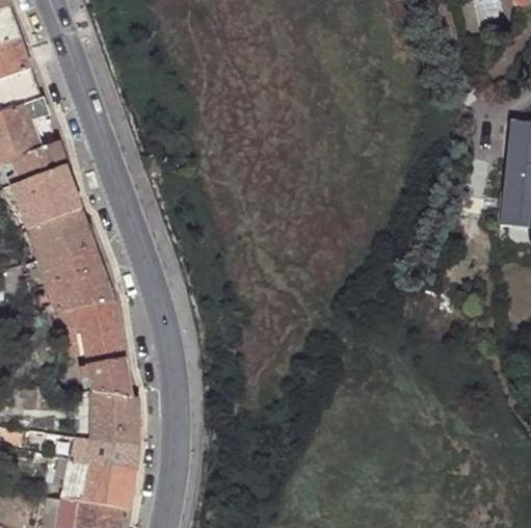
[(0,42),(18,34),(7,5),(0,7),(0,42)]
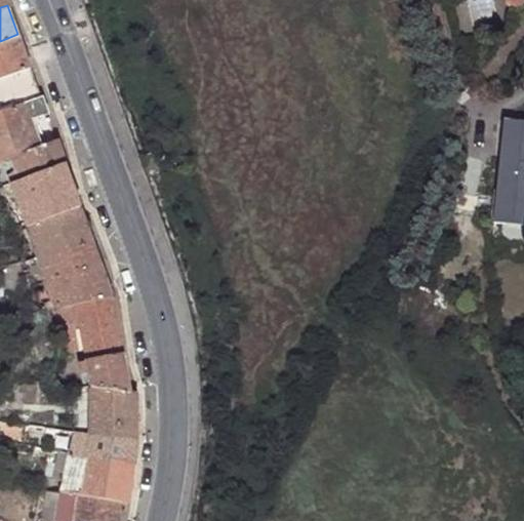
[(0,74),(28,64),(17,34),(0,41),(0,74)]
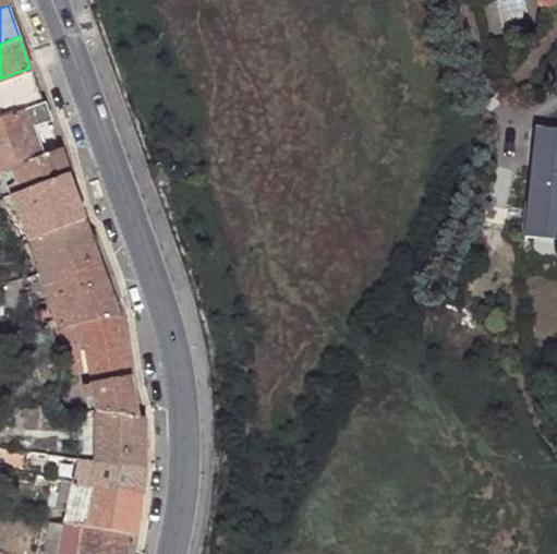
[(0,168),(9,165),(41,153),(32,123),(48,118),(29,68),(0,79),(0,168)]
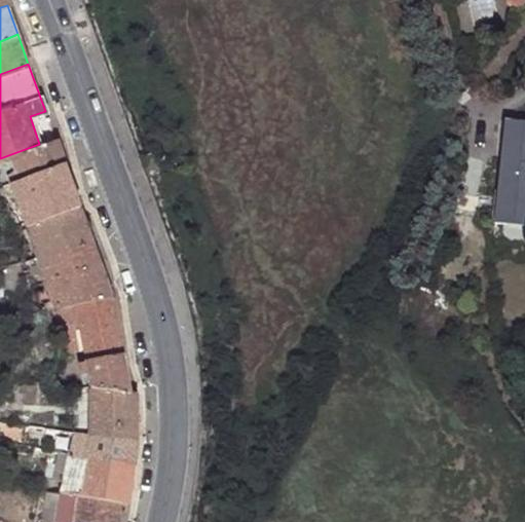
[(524,118),(507,117),(495,221),(524,223),(524,118)]
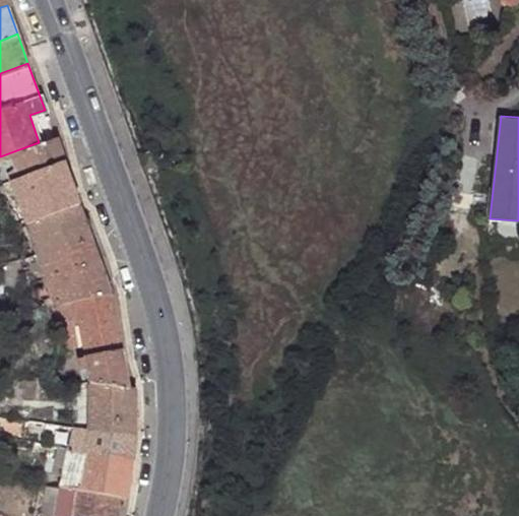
[(39,142),(8,153),(13,168),(7,170),(10,179),(25,221),(26,221),(78,202),(64,163),(54,136),(39,142)]
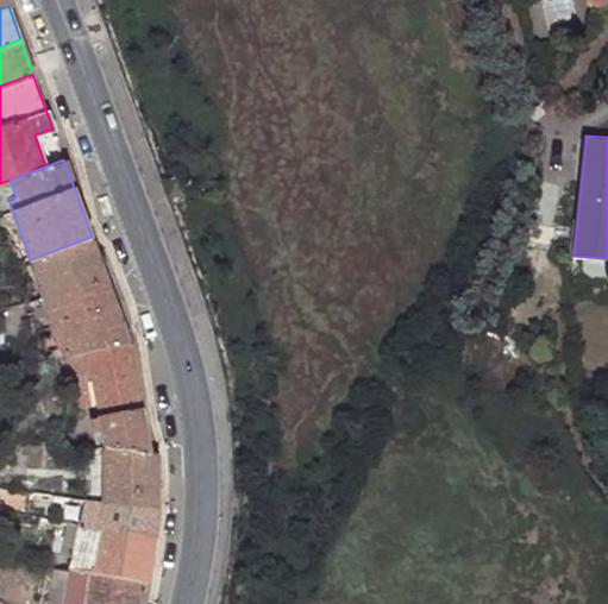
[(30,259),(12,209),(2,213),(22,263),(30,259)]
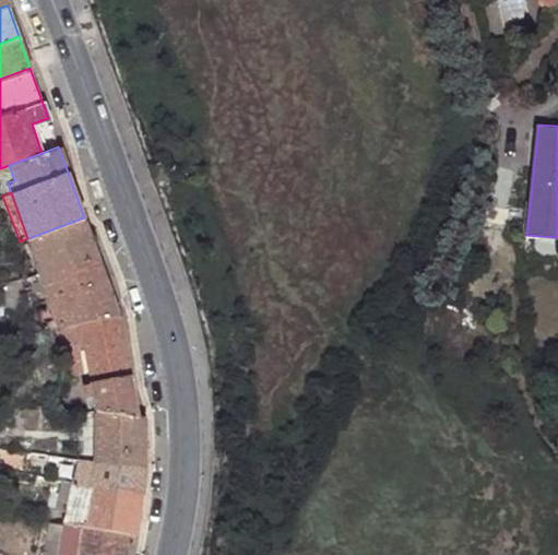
[(84,217),(28,238),(39,269),(42,275),(50,272),(98,255),(84,217)]
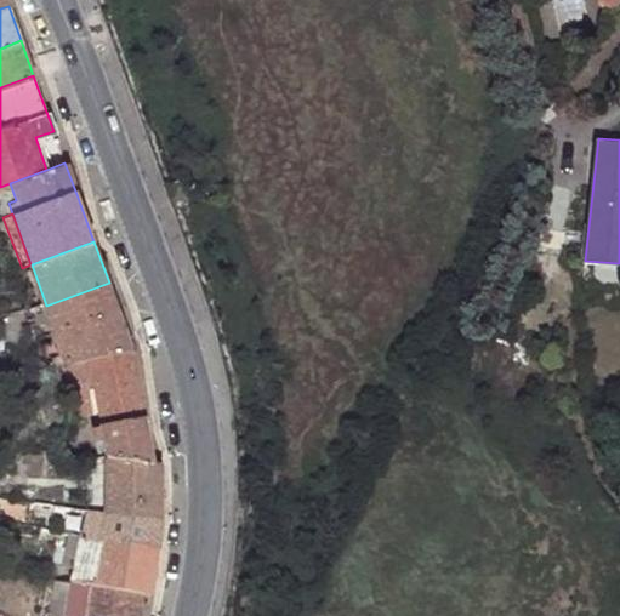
[(119,309),(109,283),(56,302),(46,306),(49,313),(55,329),(119,309)]
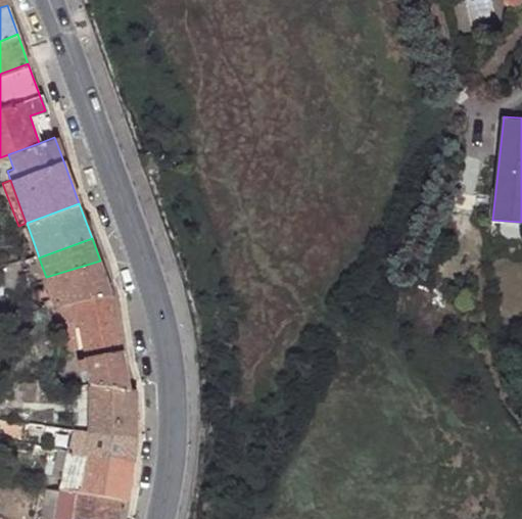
[(39,257),(37,251),(22,255),(25,263),(39,257)]
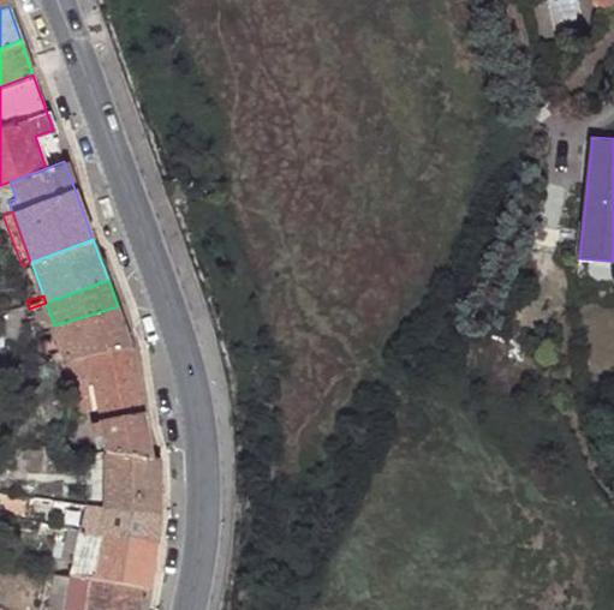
[(48,310),(46,303),(29,309),(31,315),(48,310)]
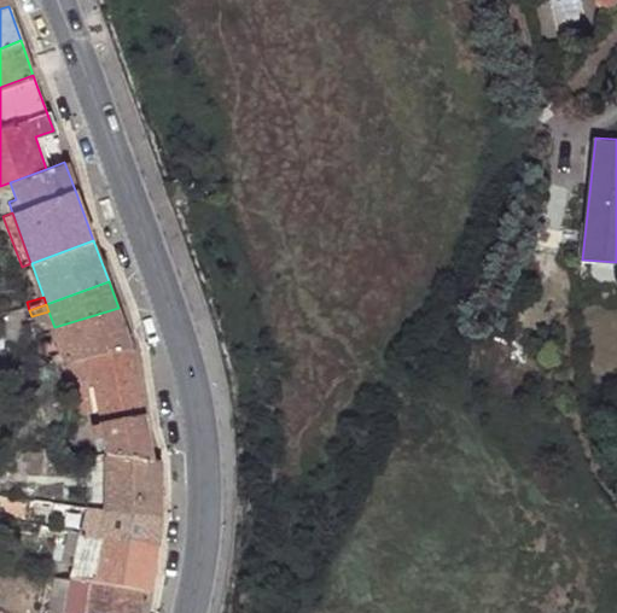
[(132,345),(118,308),(54,327),(59,342),(65,358),(88,354),(132,345)]
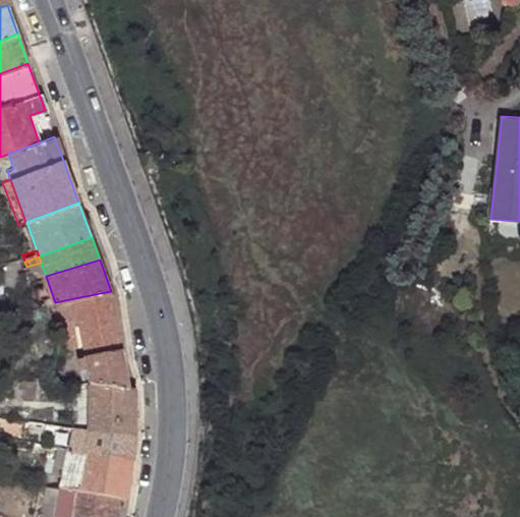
[(13,264),(0,266),(0,270),(2,277),(9,276),(15,274),(13,264)]
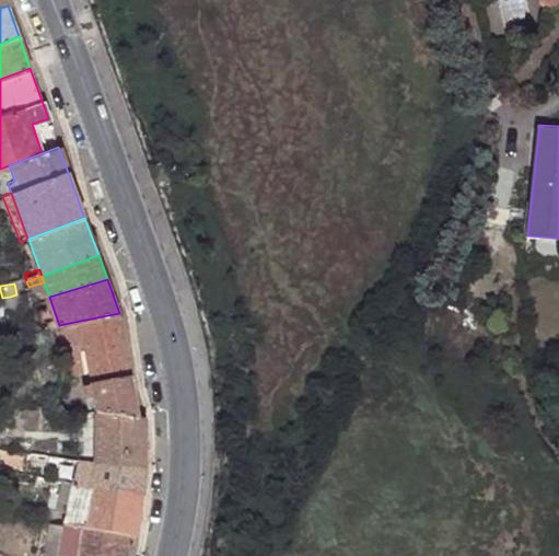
[(2,298),(4,310),(12,308),(10,297),(2,298)]
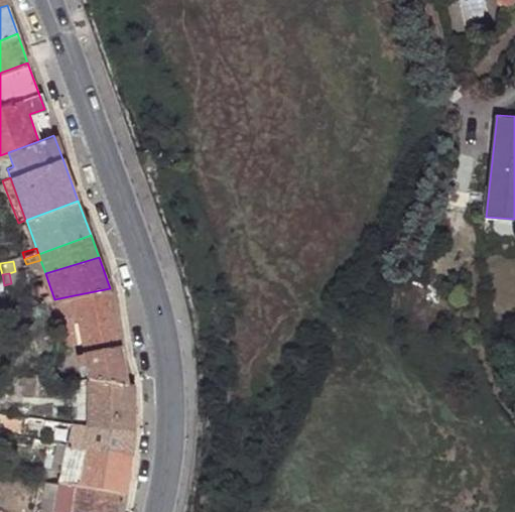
[(54,299),(49,285),(42,288),(47,303),(51,302),(55,302),(54,299)]
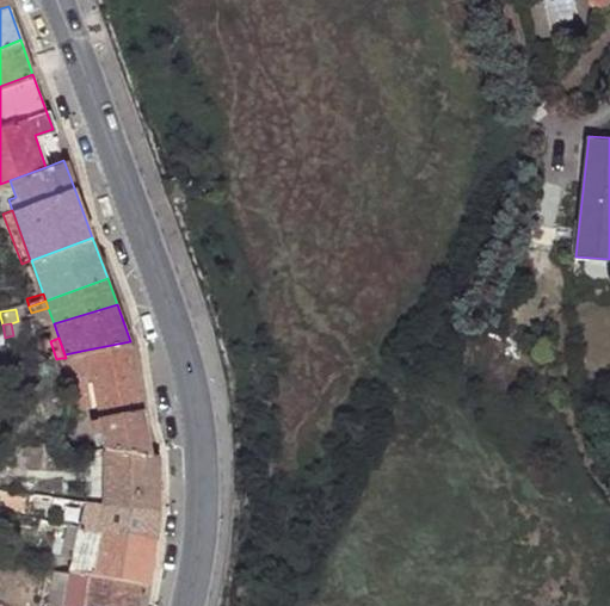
[(143,409),(130,341),(87,350),(94,393),(96,401),(98,415),(99,419),(143,409)]
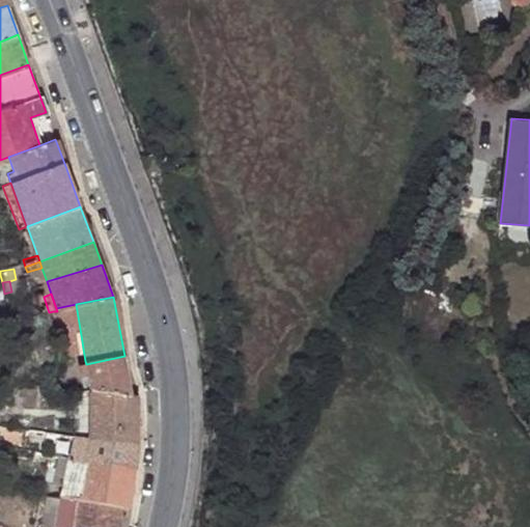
[(82,341),(76,304),(56,308),(57,311),(53,311),(66,344),(82,341)]
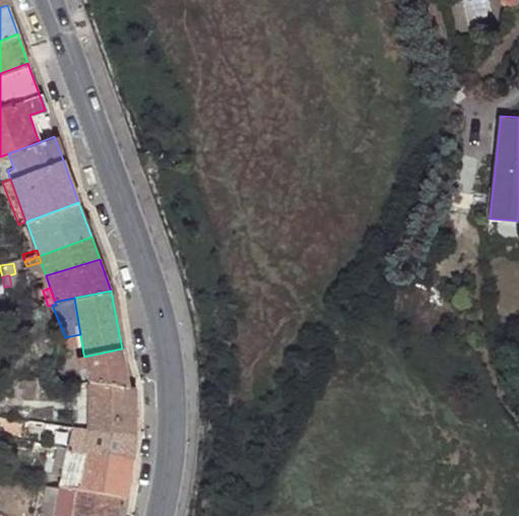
[(81,341),(80,334),(65,337),(68,343),(74,342),(81,341)]
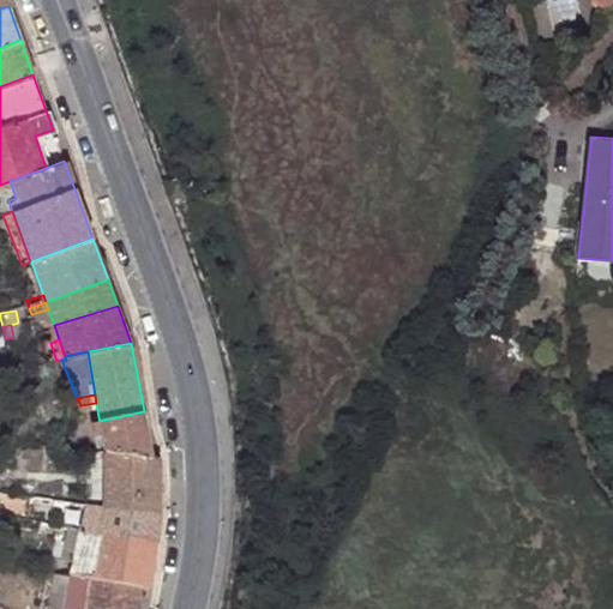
[(98,417),(96,403),(88,404),(90,420),(98,417)]
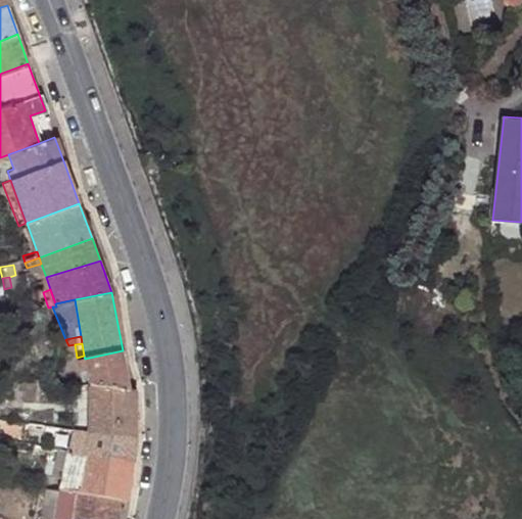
[(130,389),(123,350),(85,359),(79,360),(81,371),(88,370),(90,382),(130,389)]
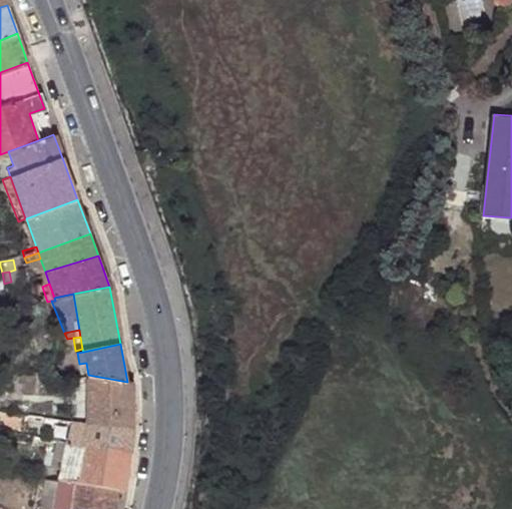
[(86,363),(79,364),(81,376),(88,375),(86,363)]
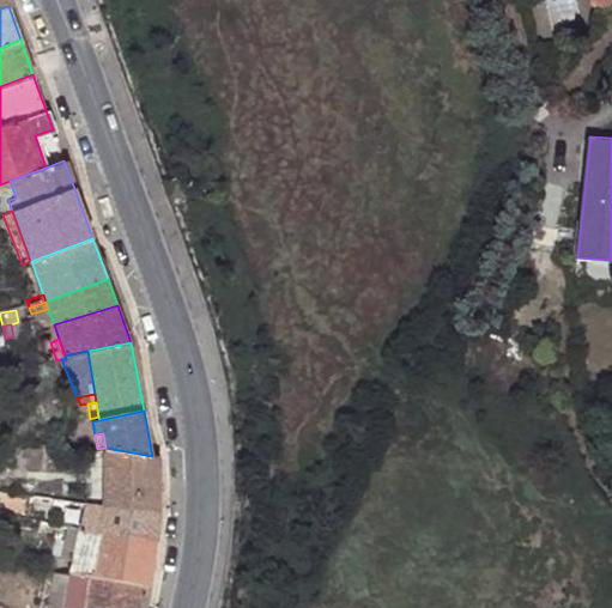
[(158,456),(152,456),(105,448),(102,502),(158,514),(158,456)]
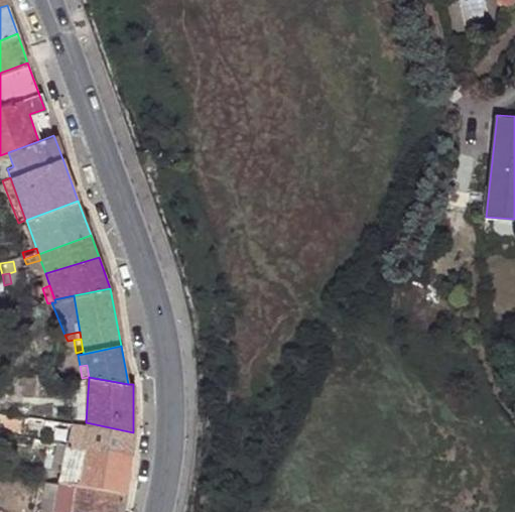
[(130,454),(133,432),(86,422),(82,443),(130,454)]
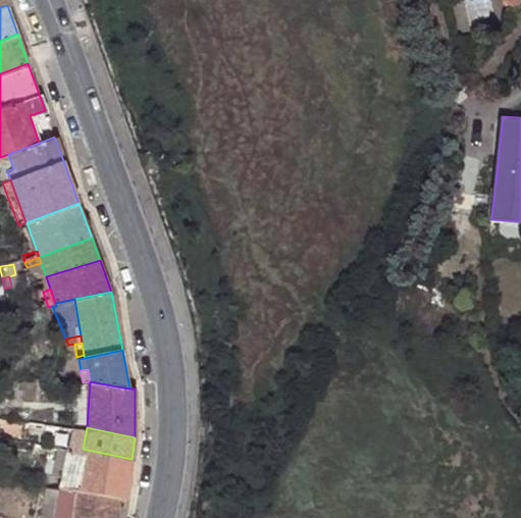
[(67,445),(51,442),(45,471),(62,474),(67,445)]
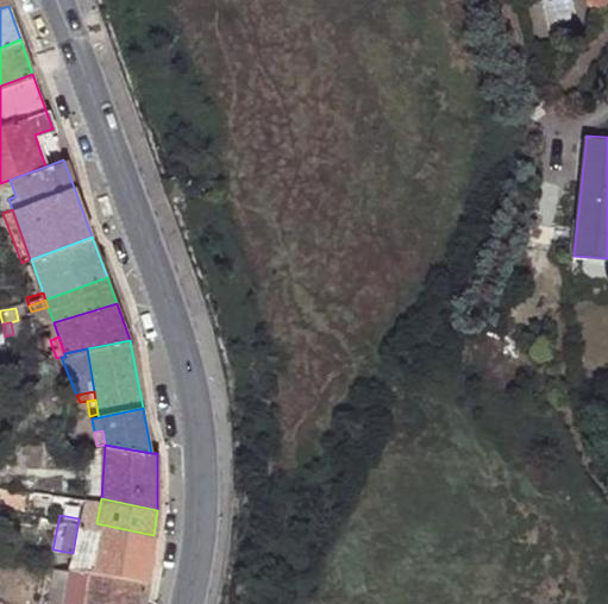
[(149,580),(154,535),(96,523),(79,518),(73,553),(71,565),(140,579),(149,580)]
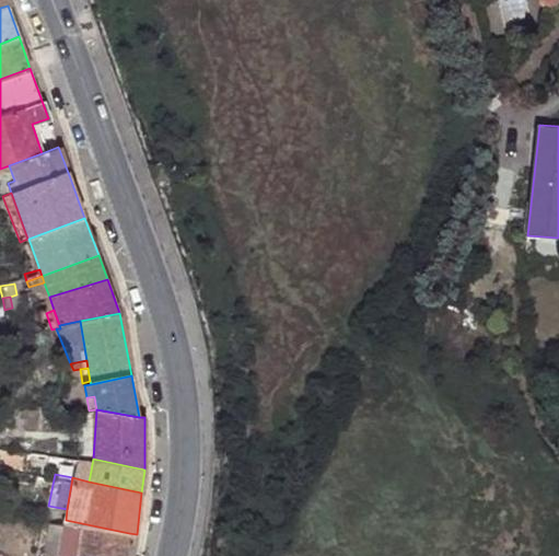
[(125,555),(129,533),(66,520),(58,555),(125,555)]
